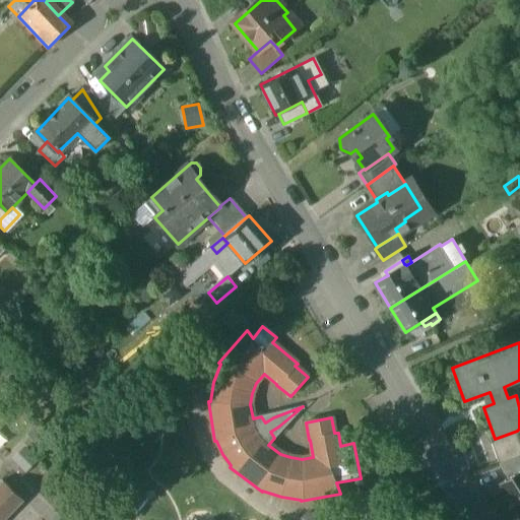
[(40,424),(28,435),(41,447),(52,436),(40,424)]
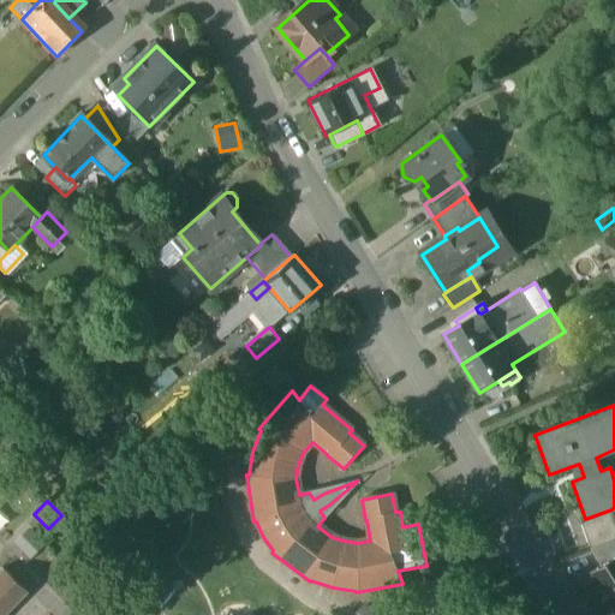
[(585,519),(579,520),(590,549),(614,539),(614,520),(611,509),(585,519)]
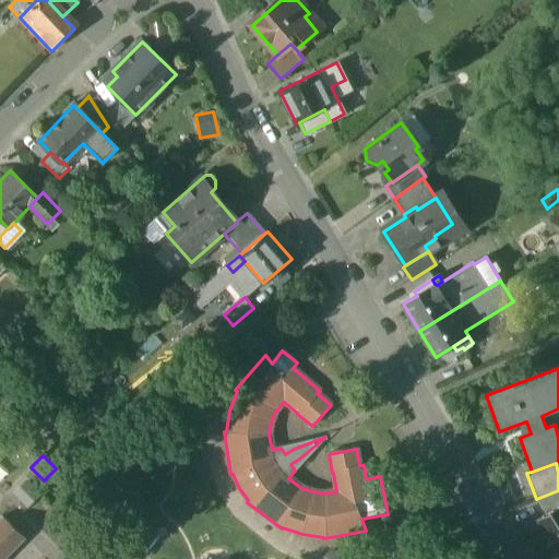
[(39,496),(27,484),(15,496),(27,508),(39,496)]
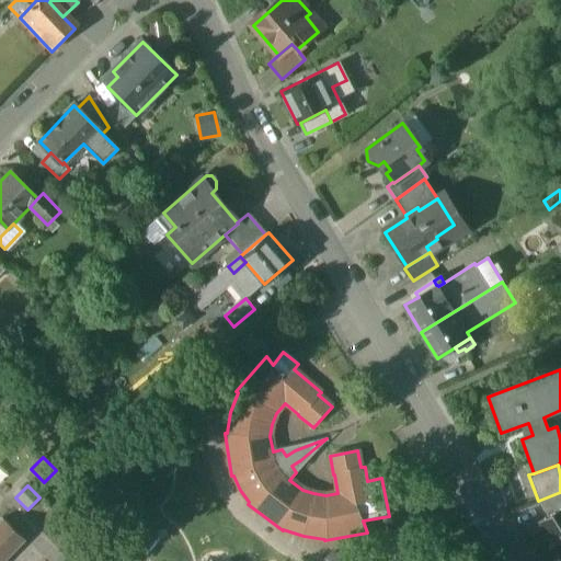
[(560,492),(538,501),(548,516),(560,507),(560,492)]
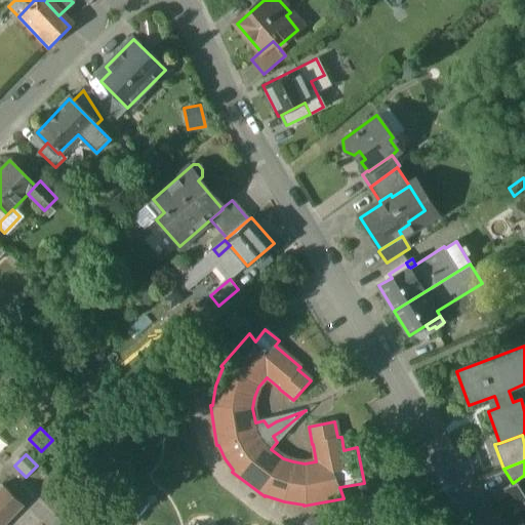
[(524,475),(513,483),(502,489),(503,490),(505,489),(524,521),(523,522),(524,523),(524,522),(524,475)]
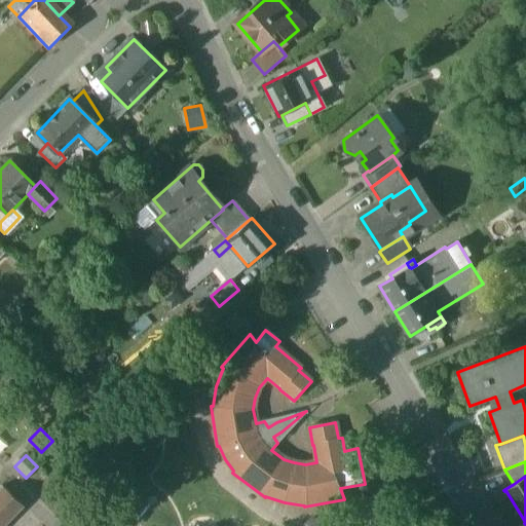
[(0,525),(4,525),(24,506),(3,487),(0,489),(0,525)]
